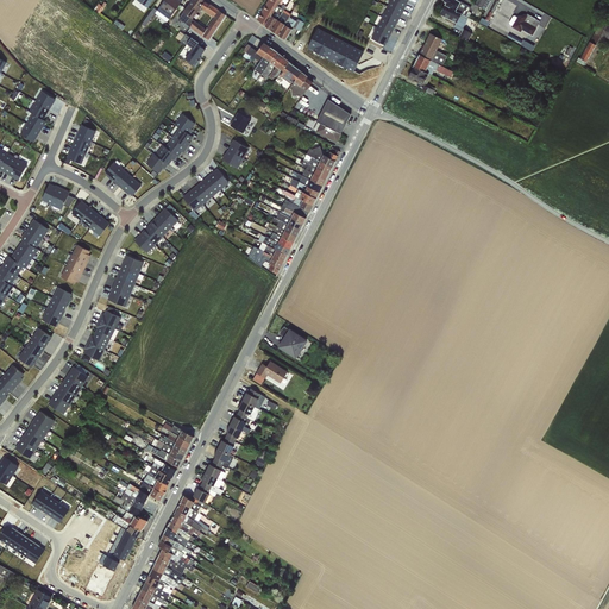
[(148,25),(156,12),(169,22),(183,0),(182,0),(165,0),(159,10),(155,7),(144,23),(148,25)]
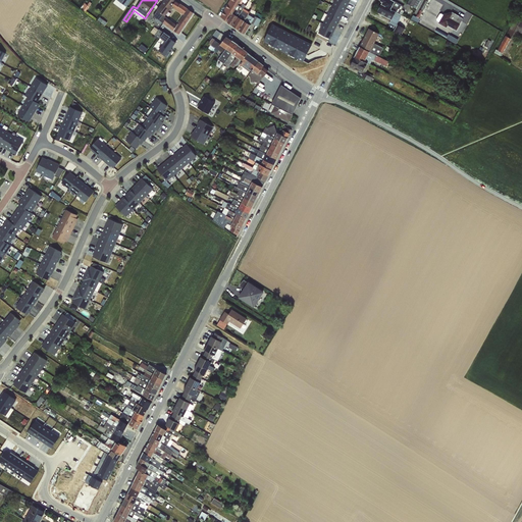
[(164,0),(154,15),(180,34),(196,11),(177,0),(164,0)]
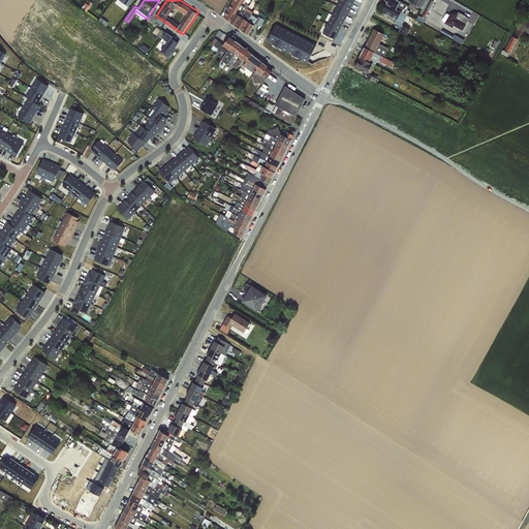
[(234,0),(224,19),(252,32),(257,23),(263,26),(269,16),(260,11),(259,12),(255,10),(254,12),(247,8),(244,14),(240,12),(245,0),(234,0)]
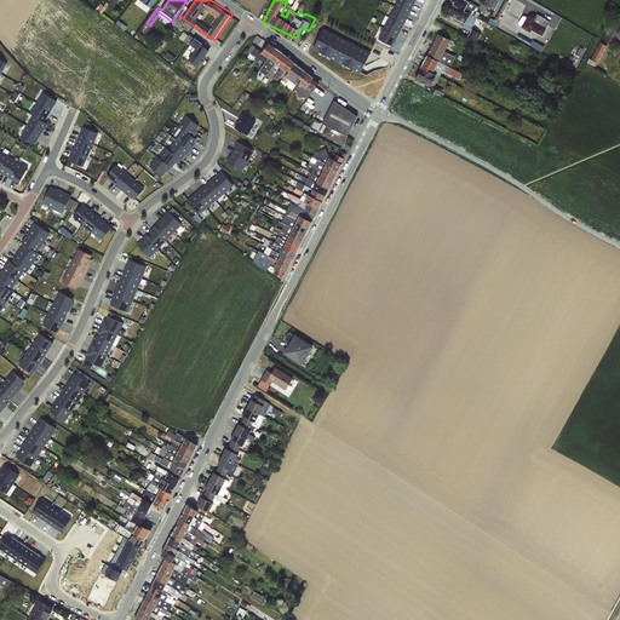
[(409,13),(415,4),(408,0),(397,0),(395,6),(409,13)]
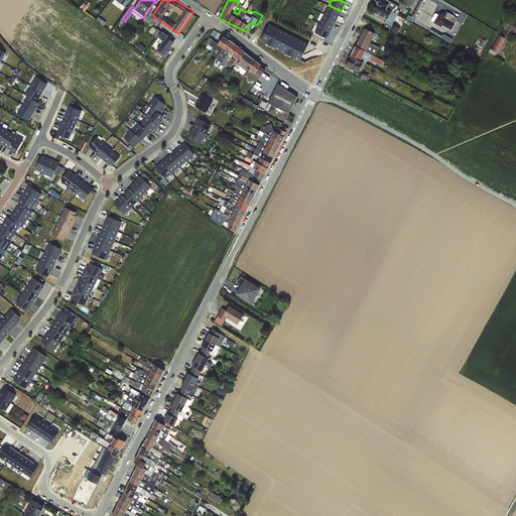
[(380,0),(375,12),(388,18),(386,22),(393,25),(402,5),(397,3),(398,0),(380,0)]
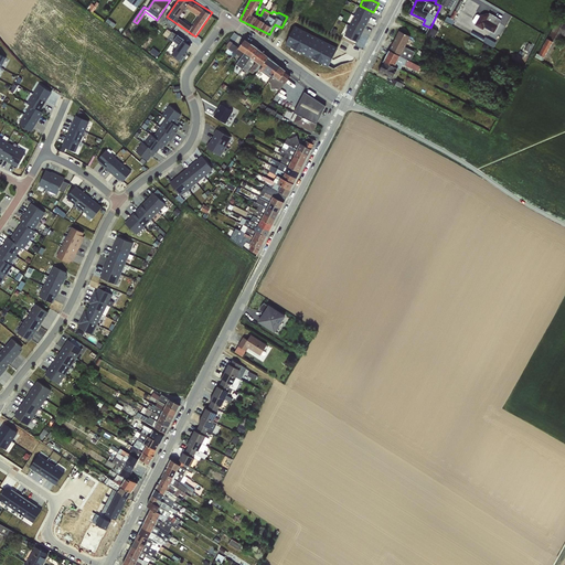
[(457,19),(465,0),(460,0),(458,4),(455,3),(449,16),(457,19)]
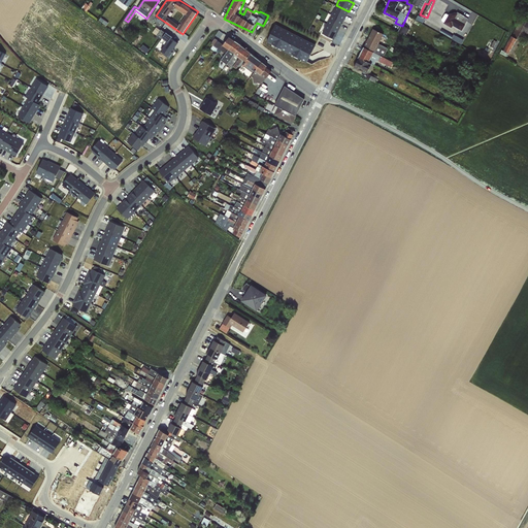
[(83,7),(88,10),(92,5),(87,2),(83,7)]
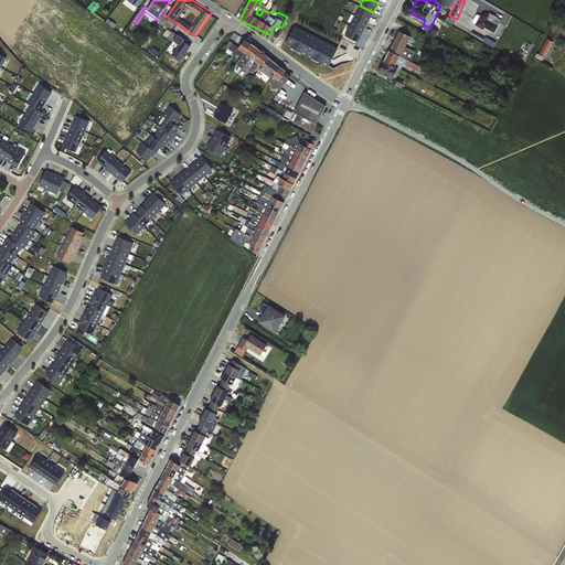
[(369,22),(373,12),(360,6),(354,16),(369,22)]
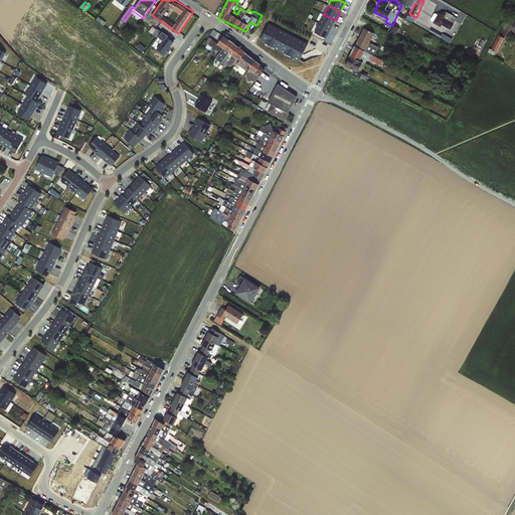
[(432,20),(443,26),(443,24),(453,29),(459,17),(445,10),(443,15),(436,11),(432,20)]
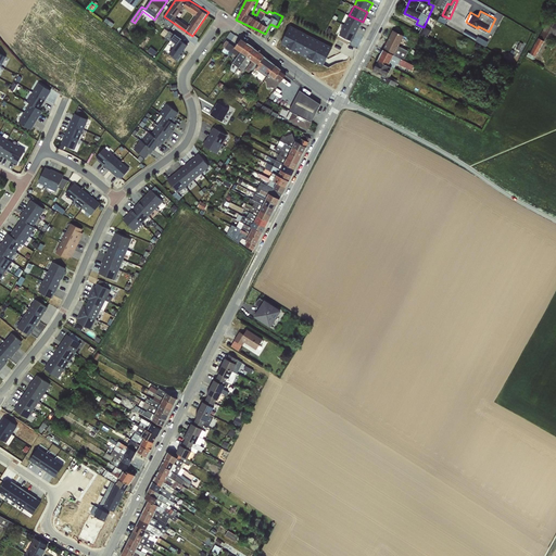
[(357,32),(363,22),(349,15),(344,25),(357,32)]
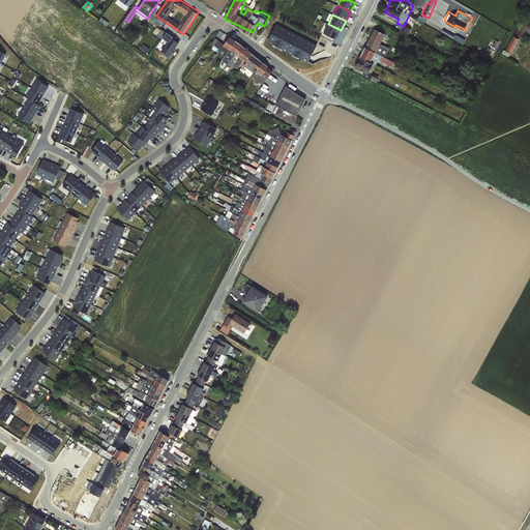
[(312,61),(320,45),(276,24),(268,41),(312,61)]
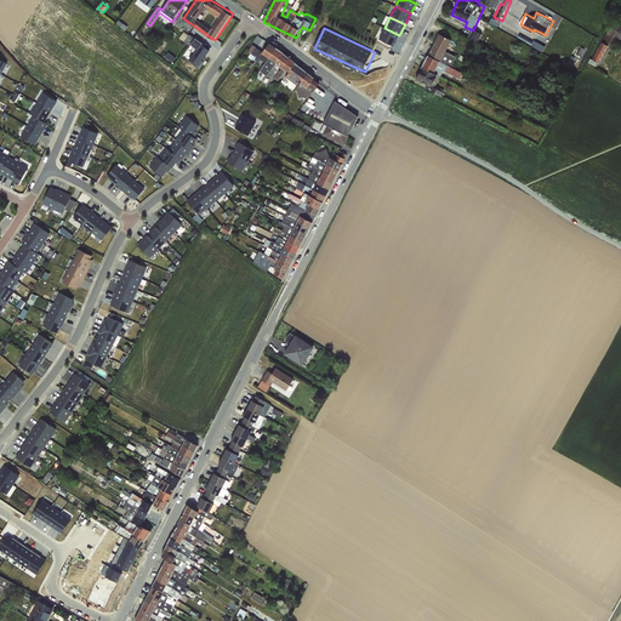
[(394,46),(399,35),(385,28),(379,39),(394,46)]
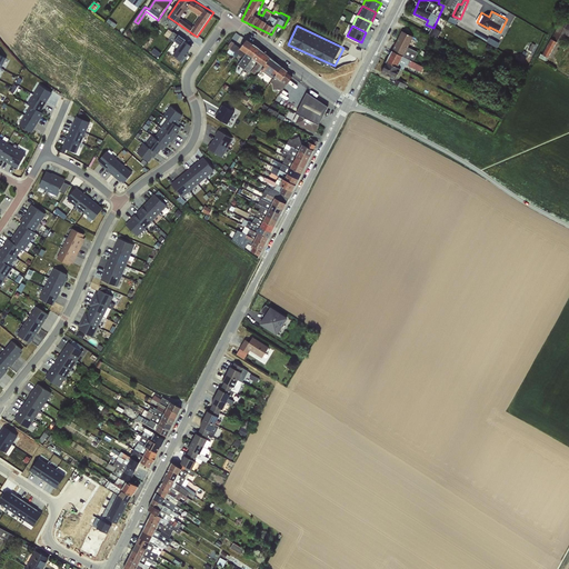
[(565,39),(567,33),(568,35),(568,26),(567,26),(565,29),(559,26),(552,37),(559,41),(561,38),(565,39)]
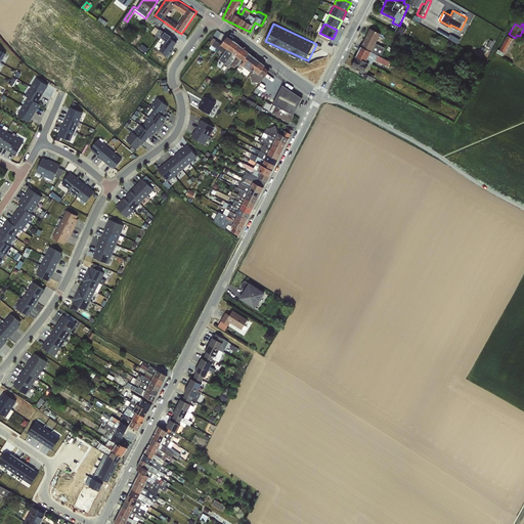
[(392,60),(374,52),(383,32),(372,27),(353,67),(367,73),(374,58),(390,66),(392,60)]
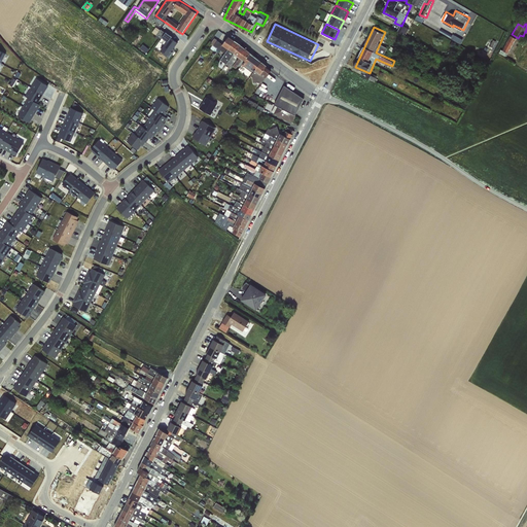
[(170,57),(181,41),(162,28),(156,35),(167,43),(162,50),(170,57)]
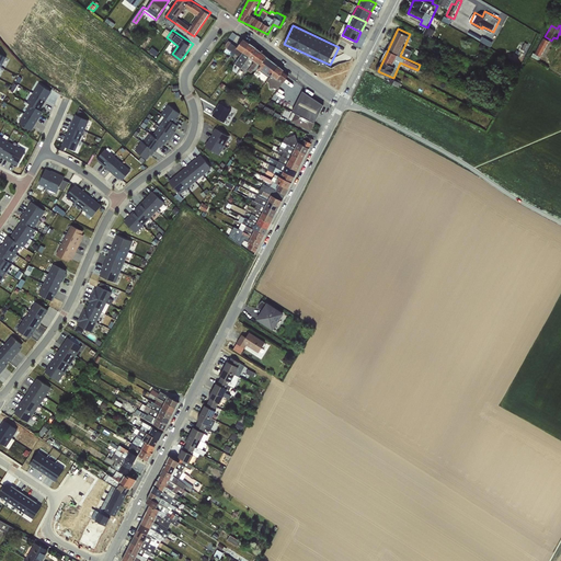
[(535,57),(539,59),(540,55),(545,56),(551,39),(542,36),(535,57)]
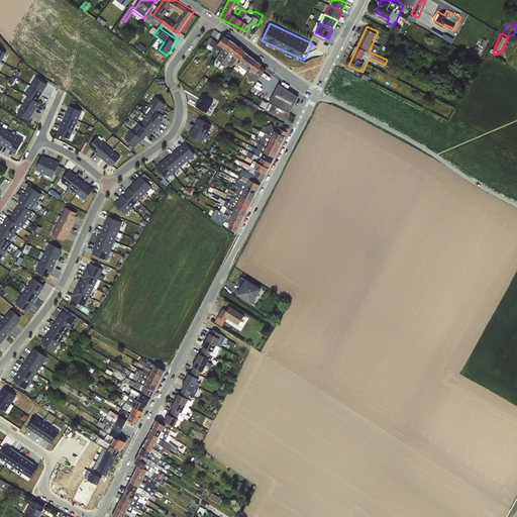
[(445,38),(453,42),(455,38),(447,34),(445,38)]
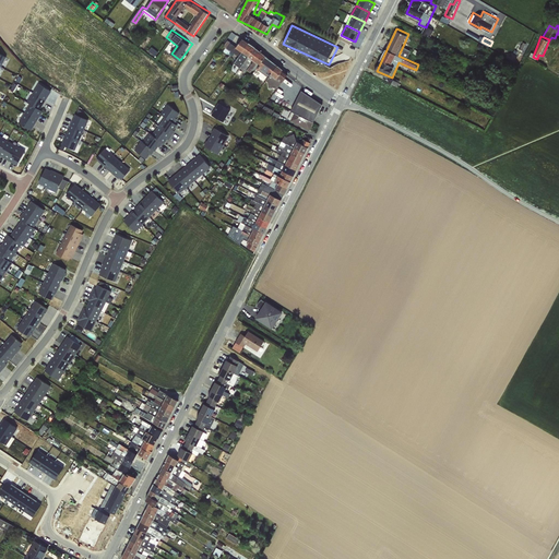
[(290,73),(246,38),(239,47),(262,64),(259,69),(270,78),(268,81),(271,83),(271,84),(278,90),(290,73)]
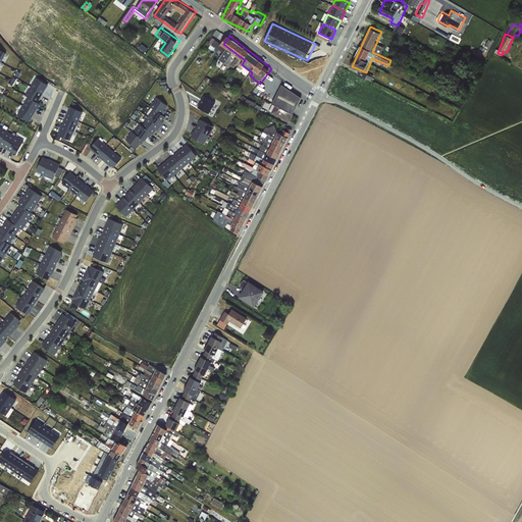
[(242,62),(244,59),(214,38),(210,42),(224,53),(220,59),(231,67),(232,65),(236,68),(241,61),(242,62)]
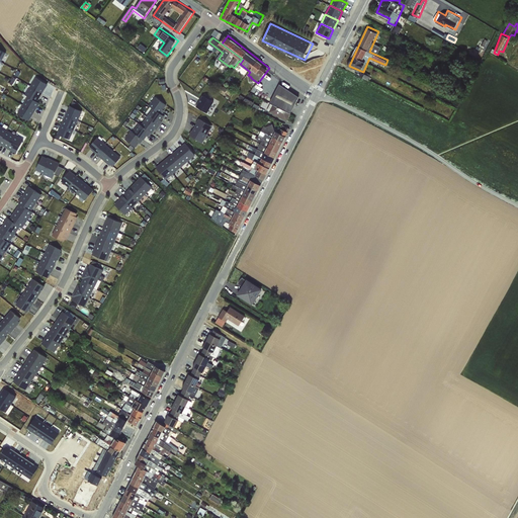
[(31,119),(40,101),(40,100),(49,82),(35,76),(26,95),(25,94),(17,113),(31,119)]
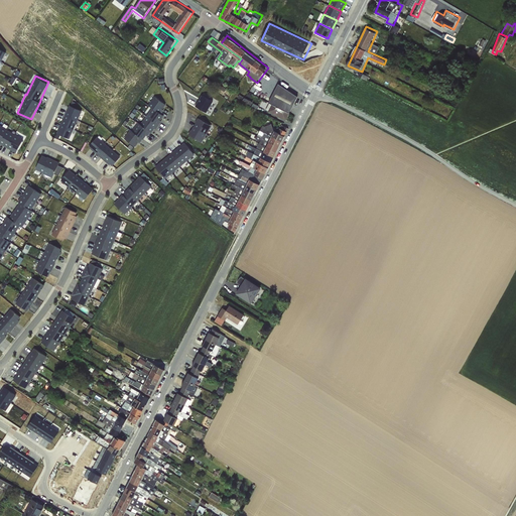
[(279,85),(267,110),(287,120),(299,94),(279,85)]
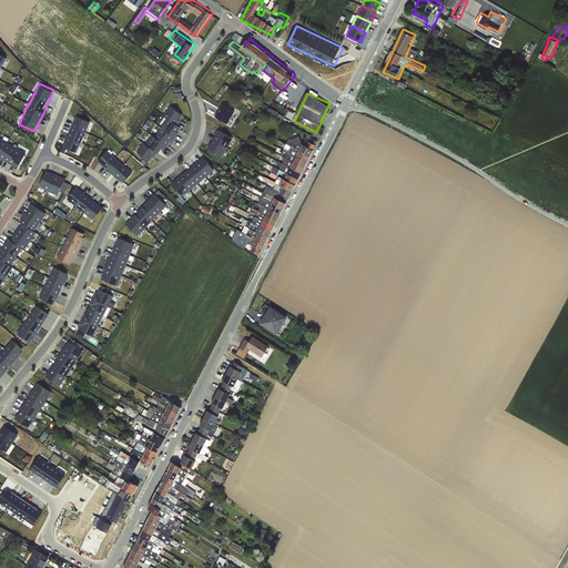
[(229,124),(236,110),(223,103),(215,118),(229,124)]
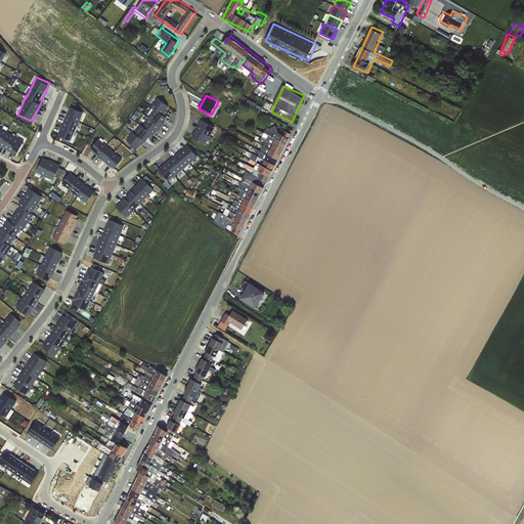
[(155,110),(161,114),(164,110),(165,111),(168,106),(157,98),(150,106),(155,110)]
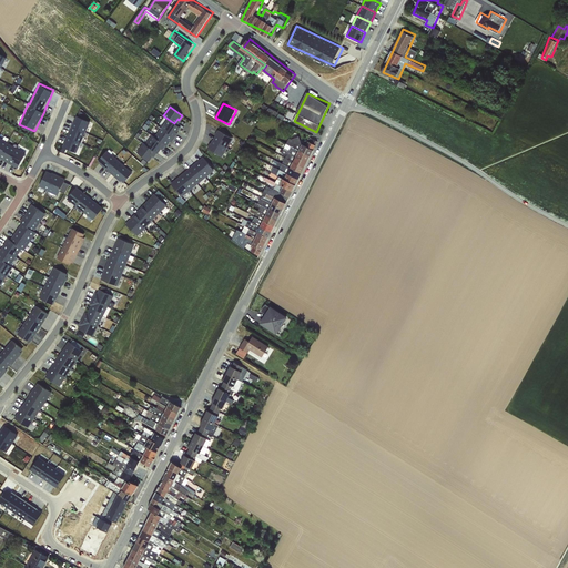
[(75,114),(64,148),(79,152),(91,120),(75,114)]
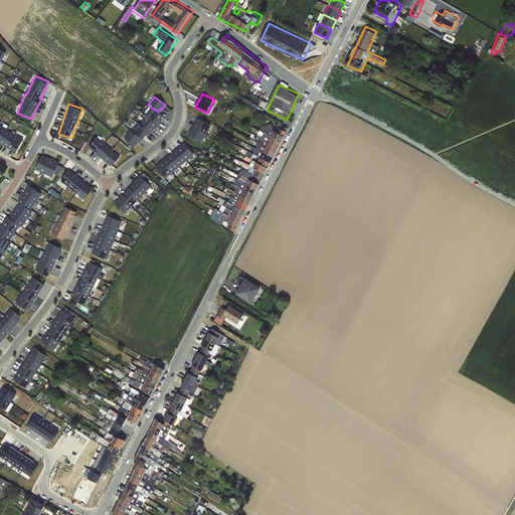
[(158,112),(152,108),(146,117),(158,126),(161,121),(160,120),(163,116),(158,112)]
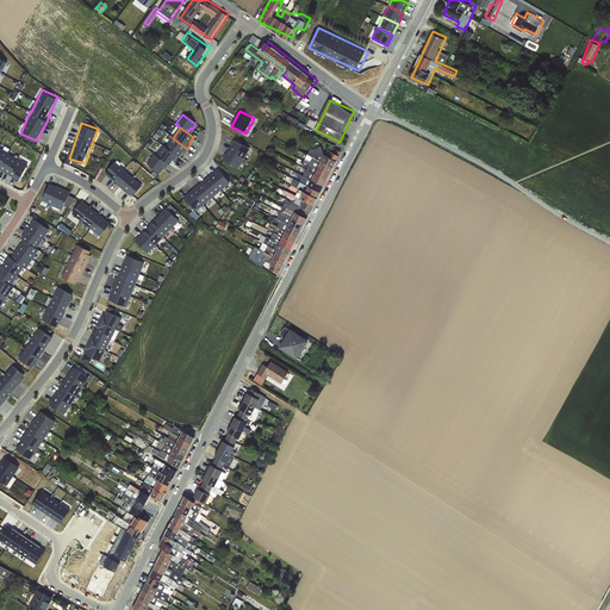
[(187,149),(173,138),(166,148),(178,156),(179,157),(182,153),(185,153),(187,149)]
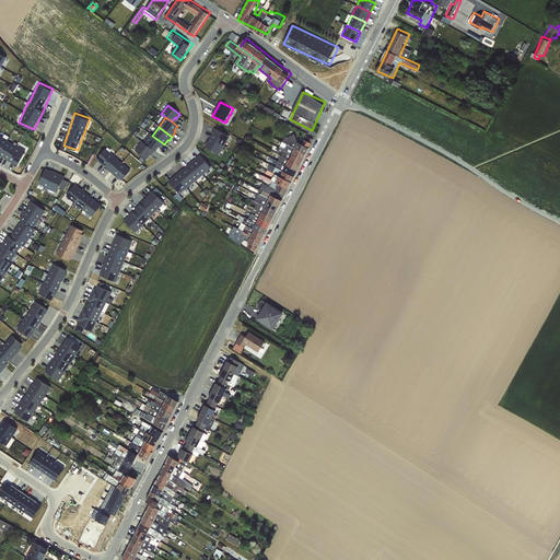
[(220,154),(231,136),(217,127),(205,144),(220,154)]
